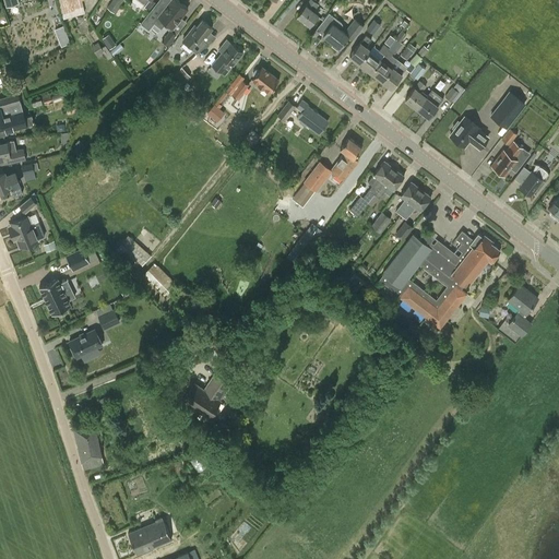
[(58,0),(63,18),(85,12),(82,0),(58,0)]
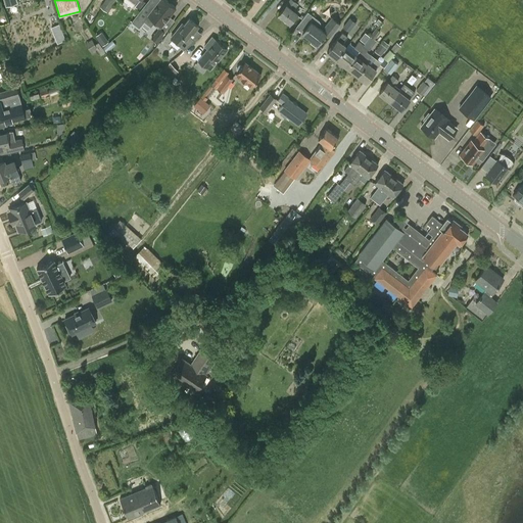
[(104,0),(100,7),(107,11),(114,0),(104,0)]
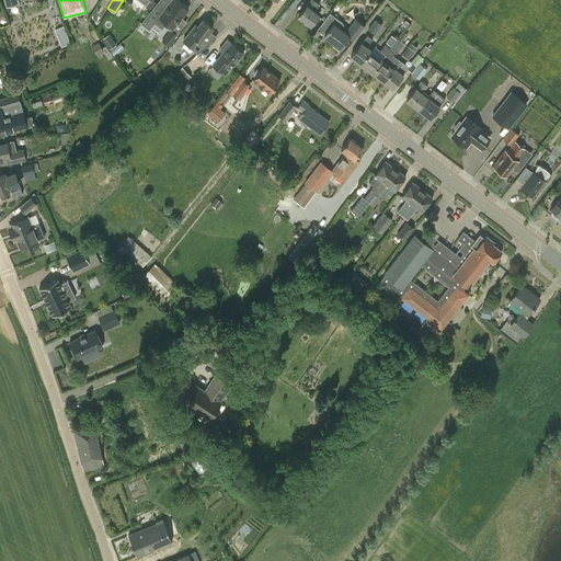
[(139,0),(145,4),(145,6),(149,10),(156,1),(153,0),(139,0)]
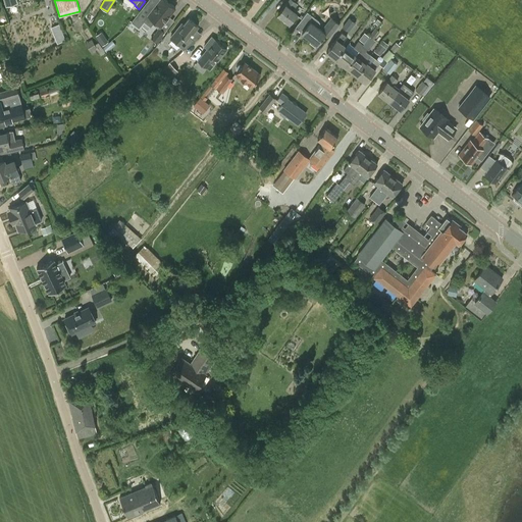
[(155,21),(160,27),(168,16),(175,8),(164,0),(148,0),(132,21),(139,28),(144,21),(151,27),(155,21)]
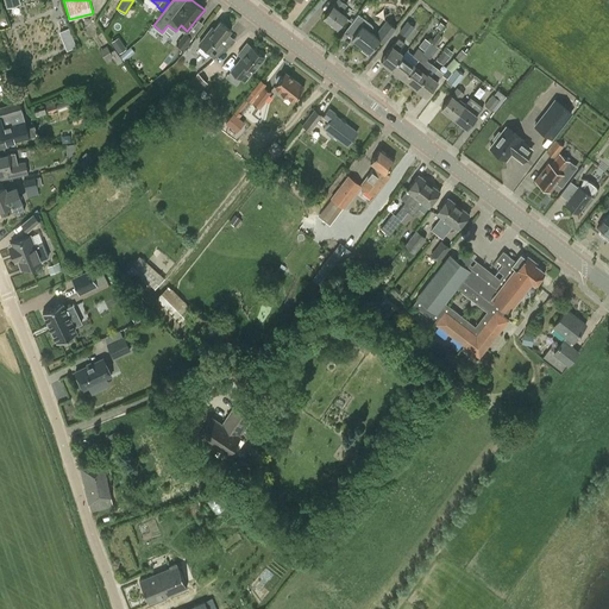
[(341,0),(337,0),(333,5),(324,17),(337,27),(346,16),(345,14),(346,13),(343,10),(347,4),(341,0)]
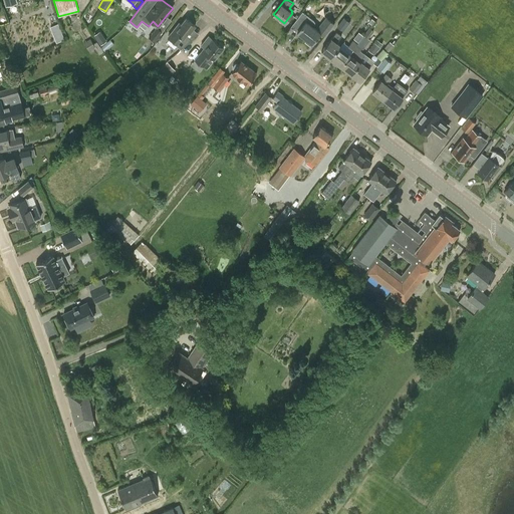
[(315,29),(313,27),(314,25),(314,24),(315,23),(314,22),(314,21),(313,20),(302,11),(290,27),(297,32),(296,32),(311,44),(320,33),(323,36),(334,23),(326,17),(315,29)]
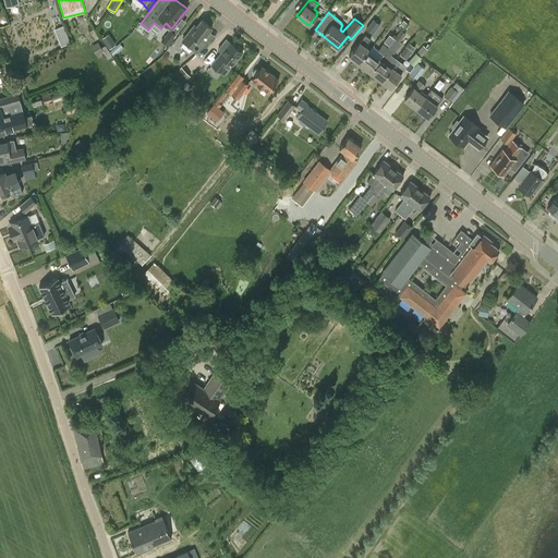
[(403,27),(407,22),(401,17),(398,23),(403,27)]
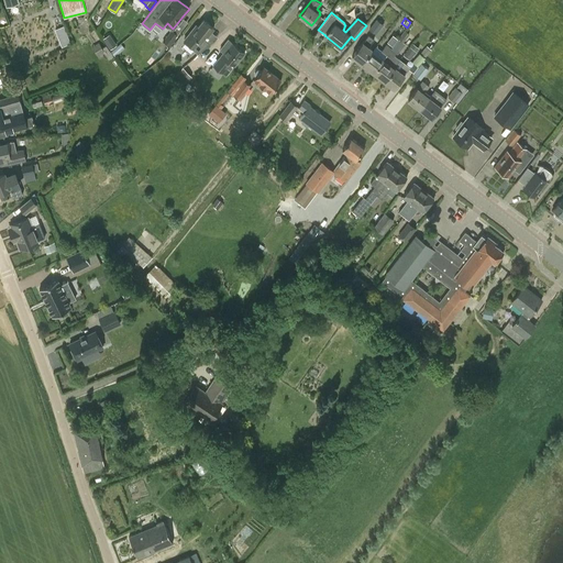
[(376,19),(370,29),(377,34),(384,24),(376,19)]
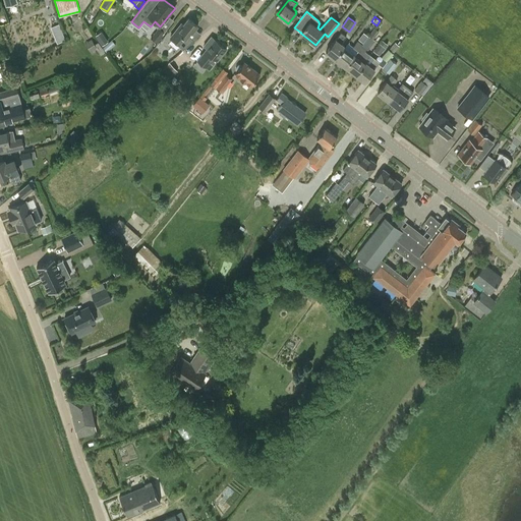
[(183,50),(193,41),(187,36),(190,32),(191,33),(197,25),(187,18),(183,24),(181,22),(170,37),(172,38),(170,40),(183,50)]
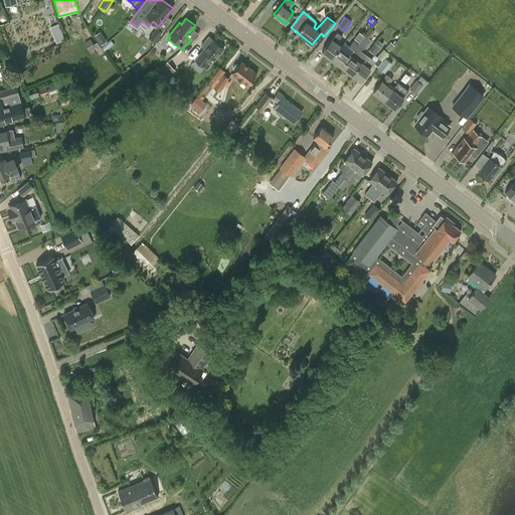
[(55,42),(64,39),(58,23),(49,26),(55,42)]
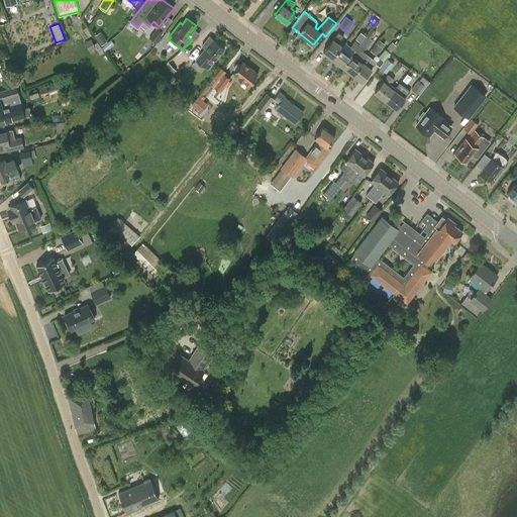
[(149,37),(154,41),(160,35),(163,31),(158,27),(149,37)]
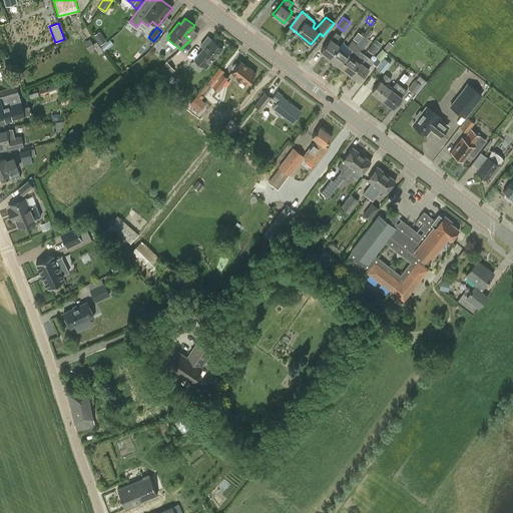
[(373,30),(369,27),(363,35),(364,35),(367,38),(373,30)]
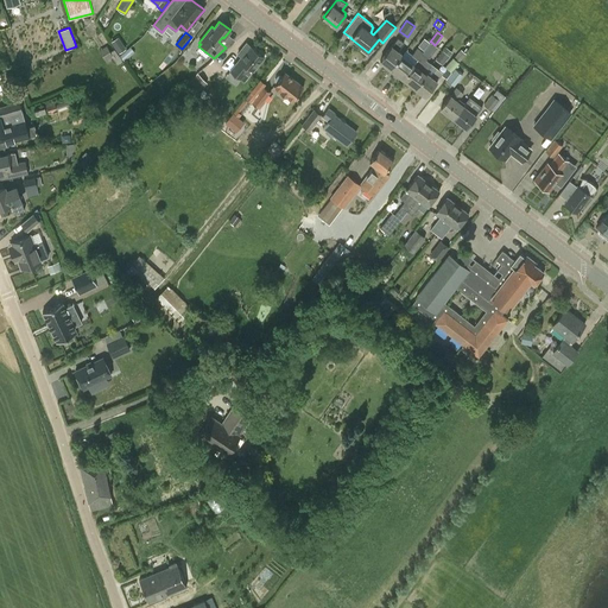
[(118,36),(111,40),(118,52),(126,48),(118,36)]
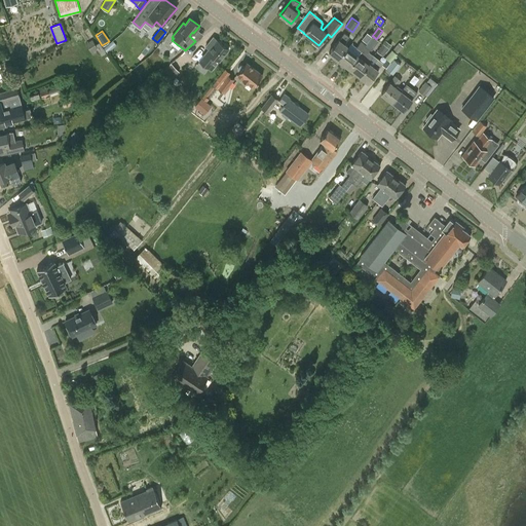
[(344,33),(339,39),(329,52),(337,60),(346,46),(346,47),(347,46),(344,43),(349,37),(344,33)]
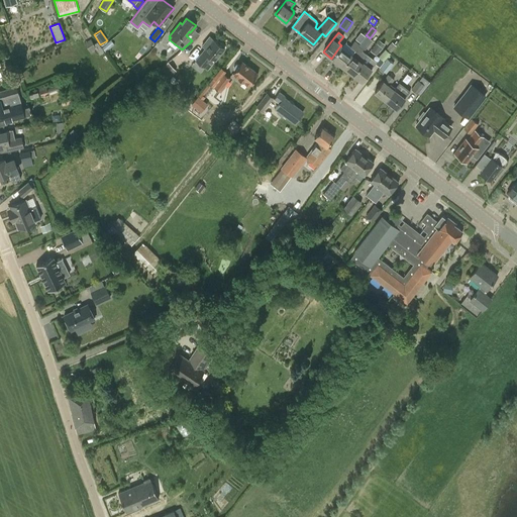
[(195,61),(207,70),(214,61),(215,61),(224,48),(223,47),(224,46),(220,43),(219,44),(209,36),(201,45),(204,48),(195,61)]
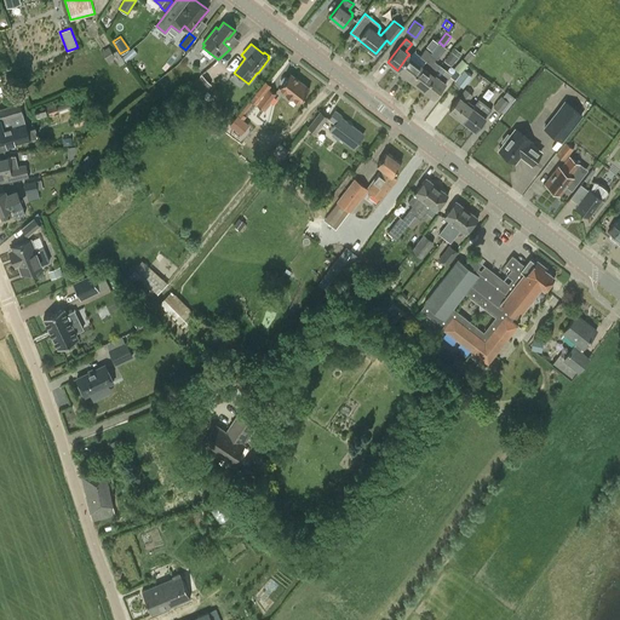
[(126,61),(137,52),(132,46),(121,56),(126,61)]
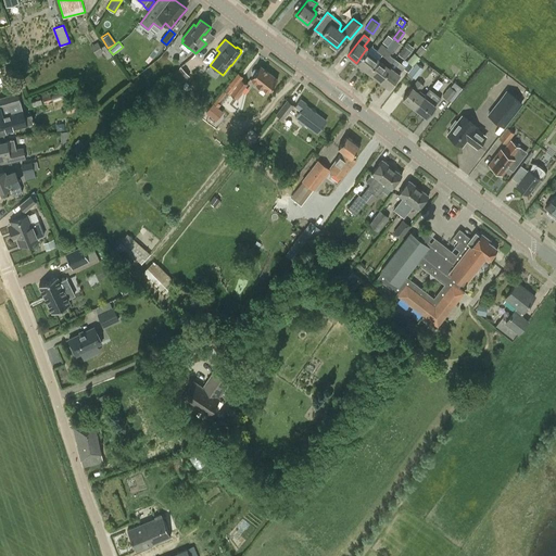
[(97,57),(108,50),(105,46),(101,48),(98,42),(91,47),(97,57)]
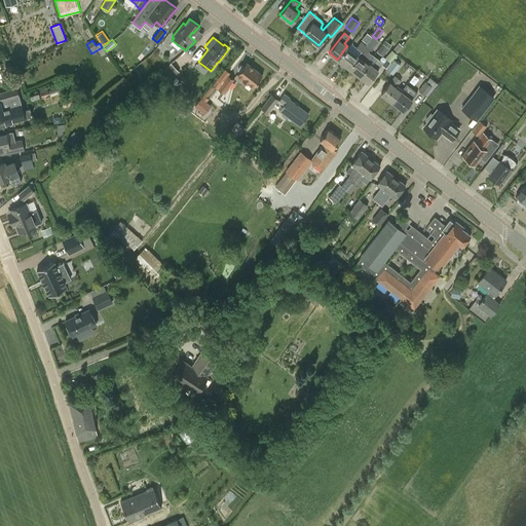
[(348,48),(346,47),(346,46),(337,60),(348,68),(366,45),(361,41),(357,46),(351,43),(348,48)]
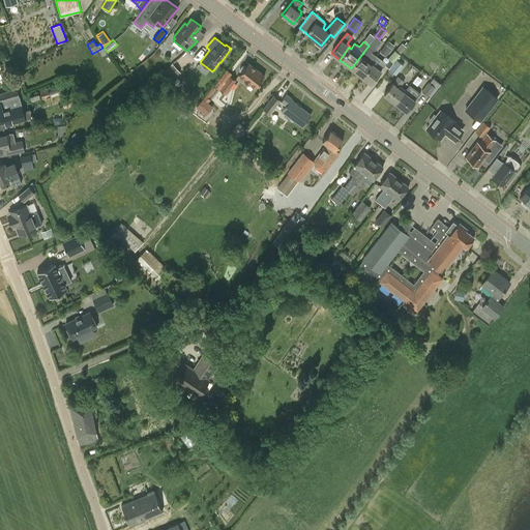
[(375,58),(374,58),(370,63),(372,64),(361,77),(371,84),(381,70),(385,65),(389,68),(400,55),(407,46),(402,42),(395,51),(394,50),(385,62),(376,56),(375,58)]
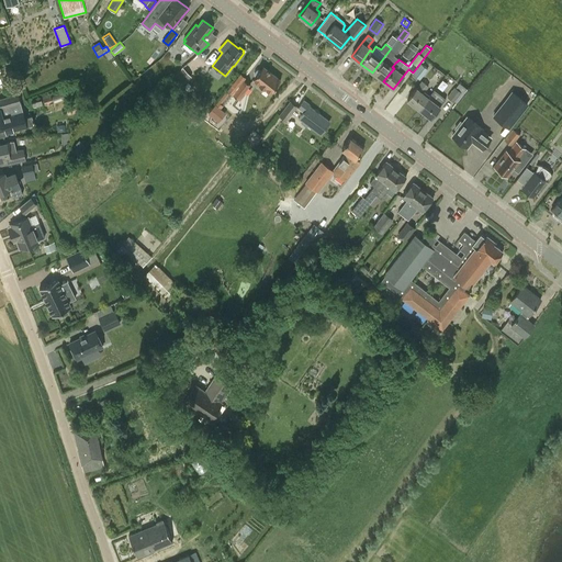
[(408,59),(415,52),(409,46),(403,55),(408,59)]
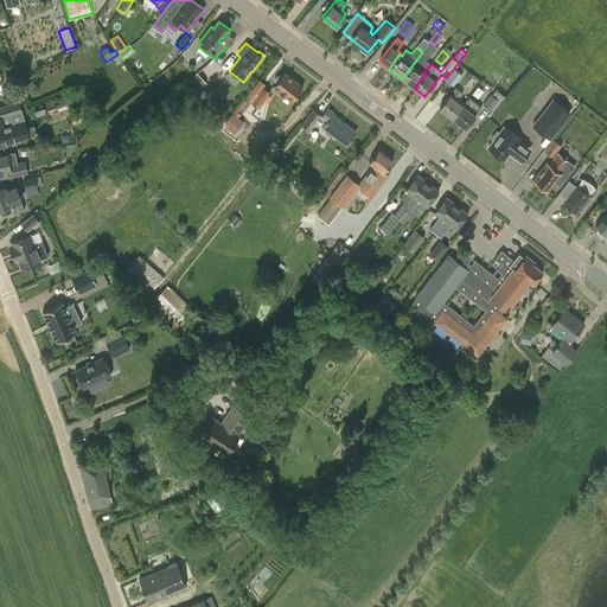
[(428,56),(422,52),(402,78),(414,88),(426,74),(423,72),(428,66),(423,63),(428,56)]
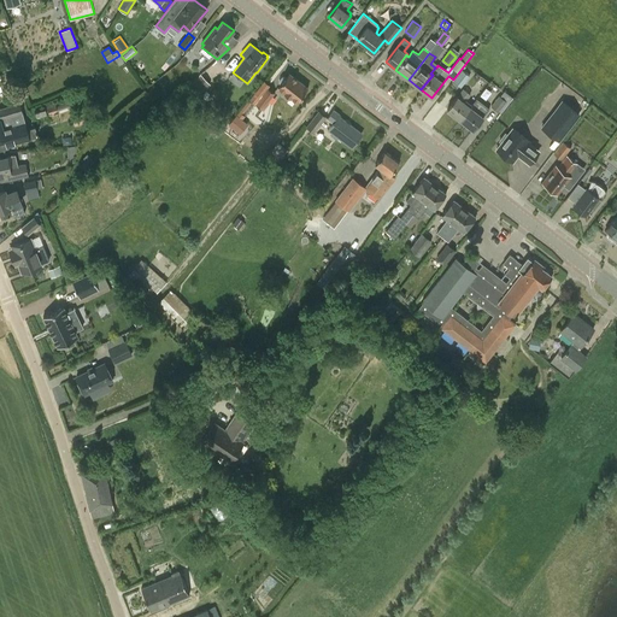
[(462,69),(453,82),(460,88),(470,75),(462,69)]
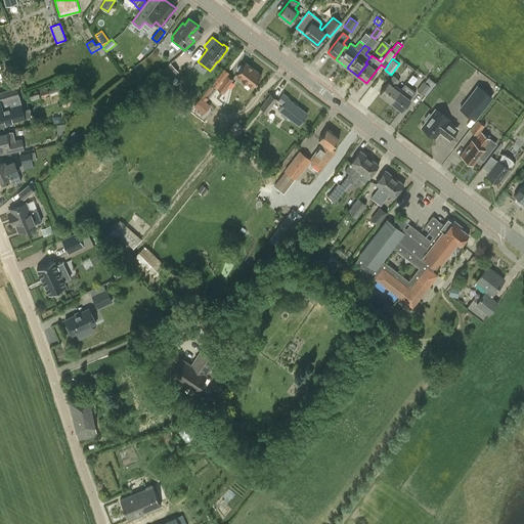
[(235,74),(252,87),(261,75),(245,61),(235,74)]
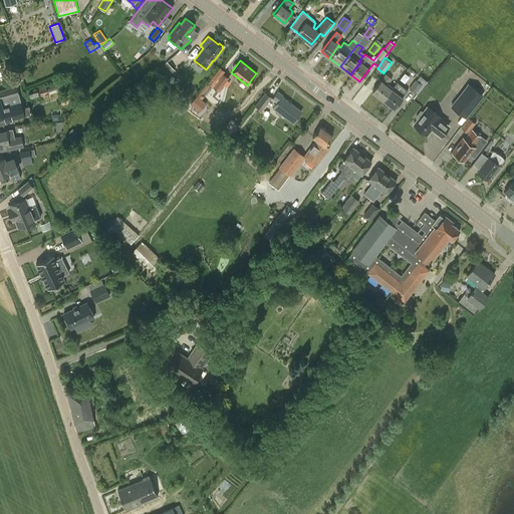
[(175,70),(168,61),(158,70),(166,78),(167,77),(168,78),(171,76),(170,75),(175,70)]
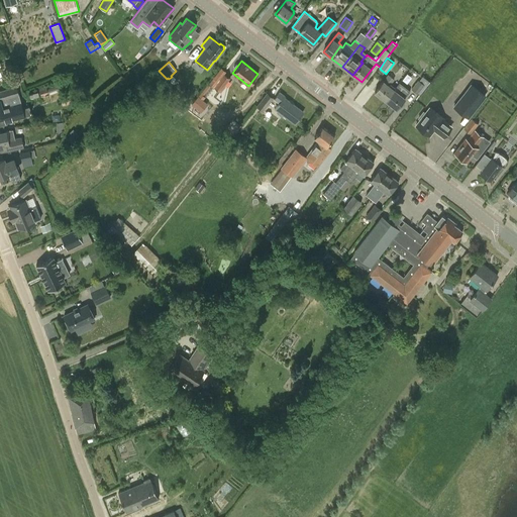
[(221,68),(212,79),(218,83),(216,85),(223,90),(226,86),(225,85),(230,78),(224,73),(226,71),(221,68)]
